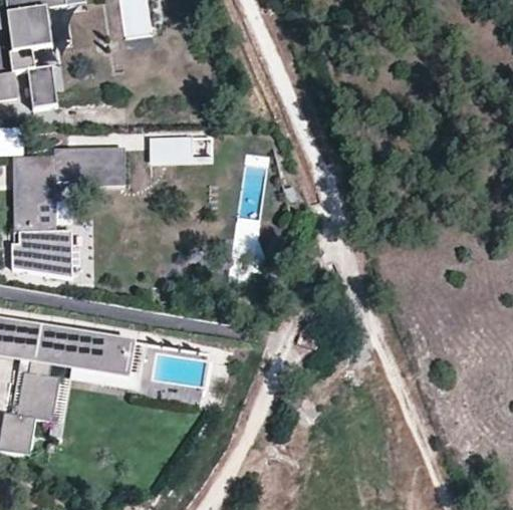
[(7,0),(14,50),(11,50),(14,69),(14,70),(15,70),(29,68),(34,106),(59,103),(54,64),(37,66),(34,48),(54,45),(49,6),(68,4),(67,0),(7,0)]
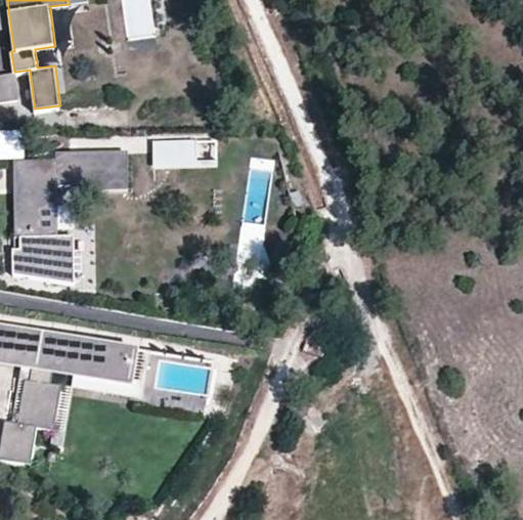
[(14,72),(14,71),(0,73),(0,98),(18,96),(15,72),(14,72)]
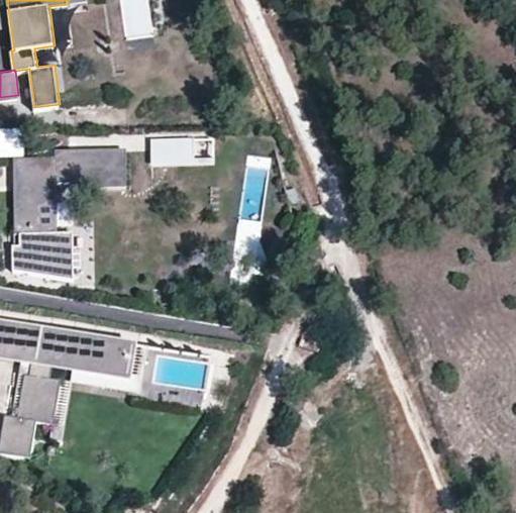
[(149,138),(149,166),(213,164),(212,136),(149,138)]
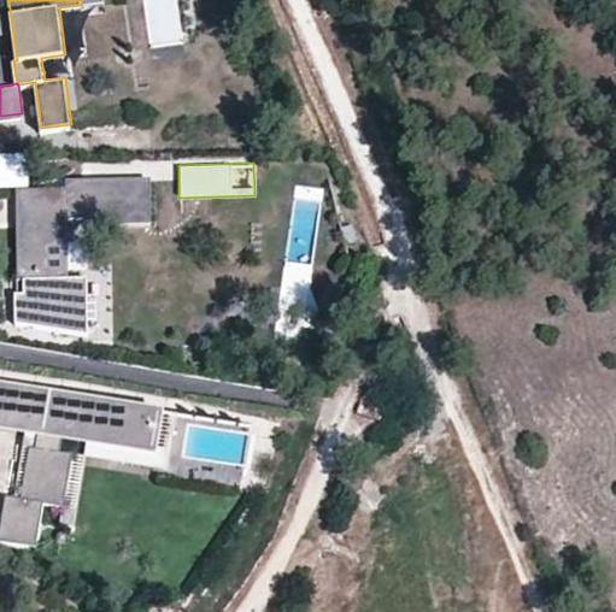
[(65,188),(16,188),(16,218),(23,218),(23,274),(62,274),(62,239),(47,239),(47,218),(66,218),(83,218),(145,217),(144,177),(65,178),(65,188)]
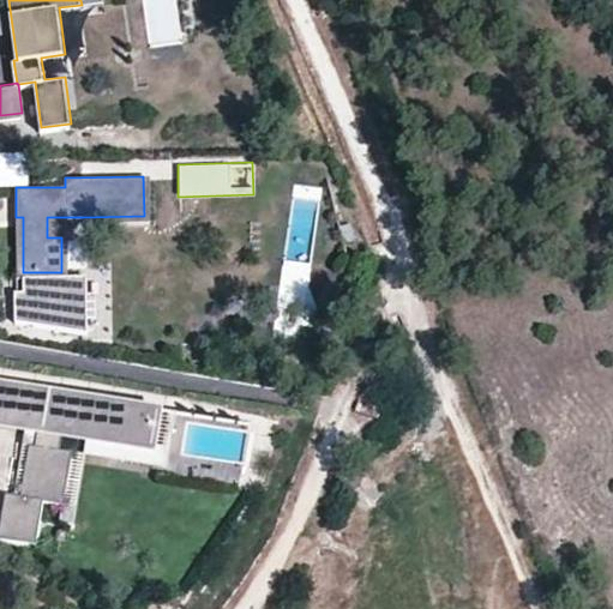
[(149,176),(143,176),(144,216),(83,217),(83,223),(150,222),(149,176)]
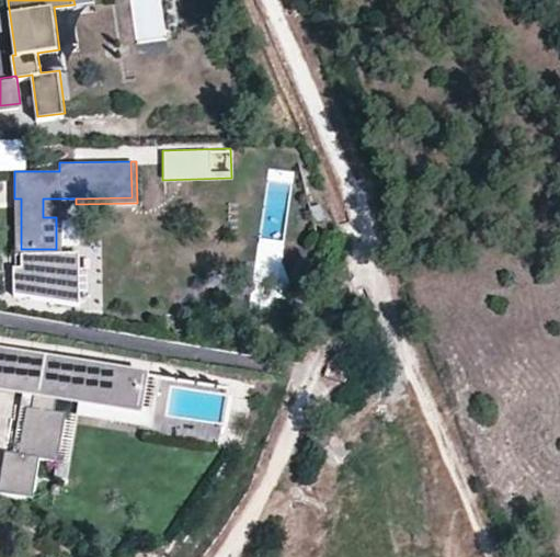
[(61,254),(60,199),(43,199),(43,217),(56,217),(56,249),(21,249),(21,199),(14,199),(15,254),(21,254),(61,254)]
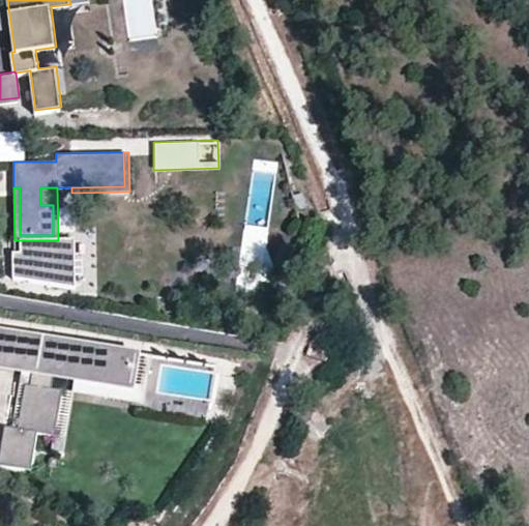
[(58,240),(20,240),(19,254),(11,254),(12,278),(74,290),(74,240),(58,240)]
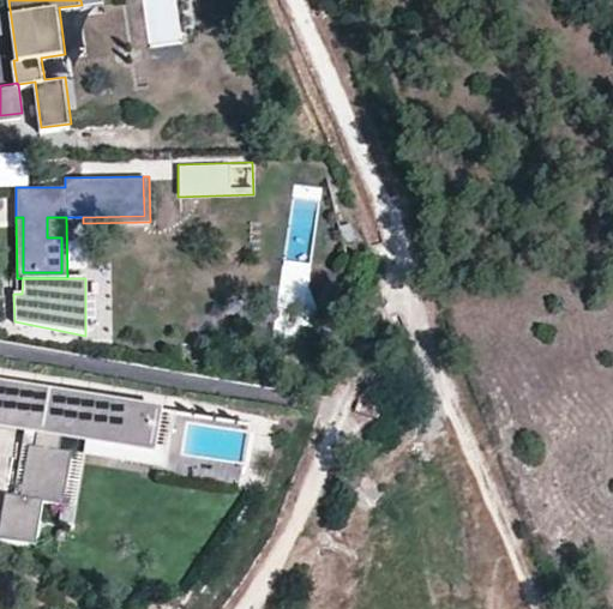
[(160,409),(0,381),(0,422),(42,430),(40,447),(28,445),(19,496),(4,494),(0,518),(0,538),(35,544),(43,501),(61,505),(64,505),(72,453),(59,451),(61,433),(152,448),(152,445),(160,409)]
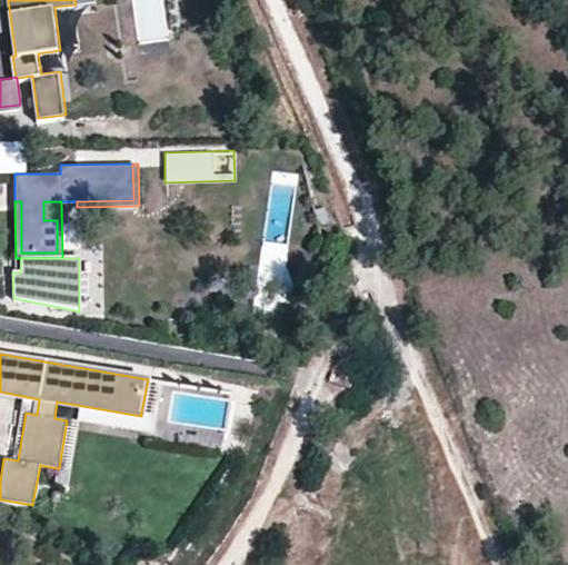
[(37,415),(39,399),(22,396),(20,413),(26,413),(37,415)]
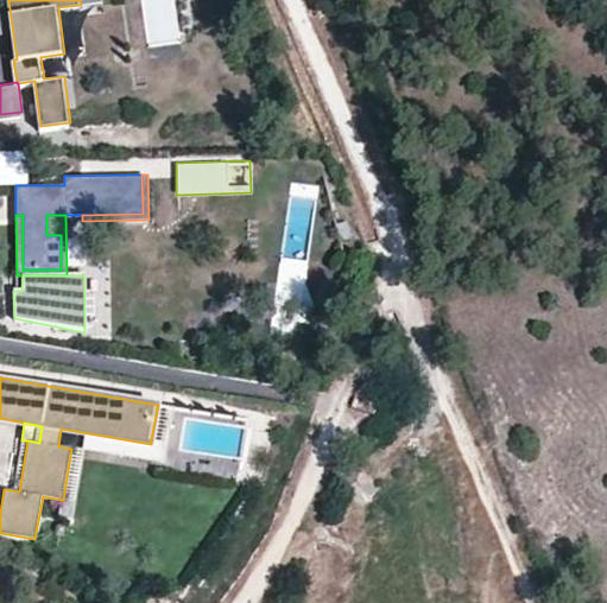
[(151,444),(86,433),(83,450),(163,464),(166,444),(151,440),(151,444)]
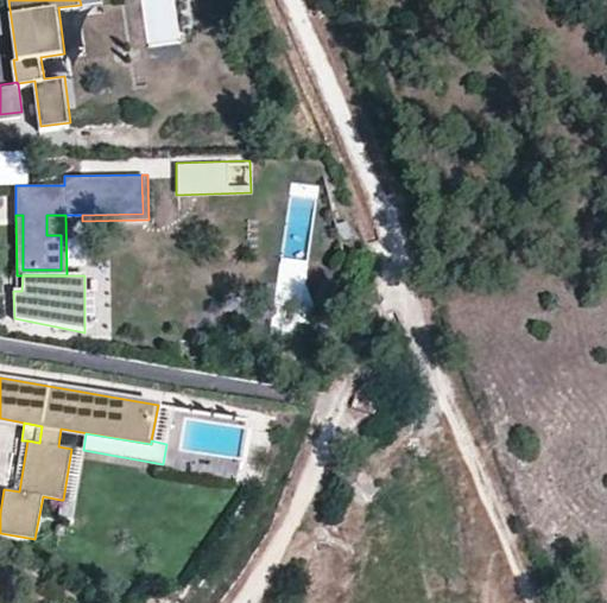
[(63,500),(61,500),(57,518),(73,520),(75,502),(63,500)]
